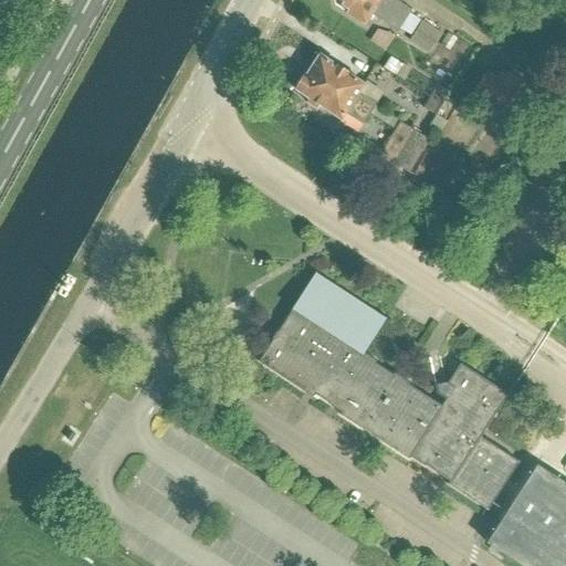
[(337,0),(343,3),(341,6),(347,11),(346,13),(366,27),(373,16),(398,32),(411,11),(395,0),(337,0)]
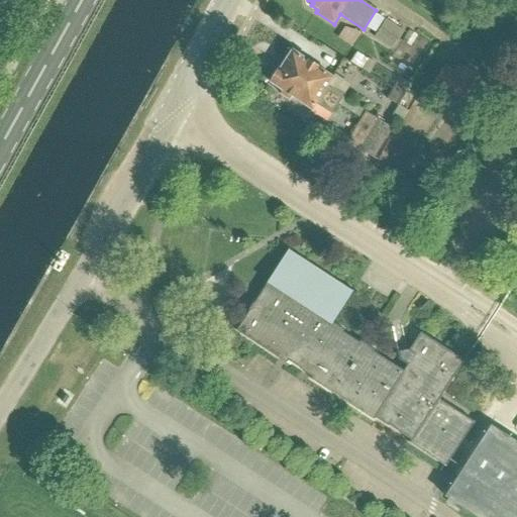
[(377,32),(386,19),(375,12),(367,25),(377,32)]
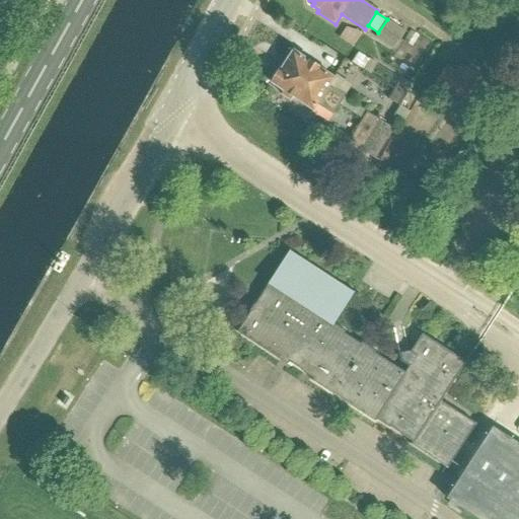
[(395,49),(406,31),(389,19),(377,38),(395,49)]
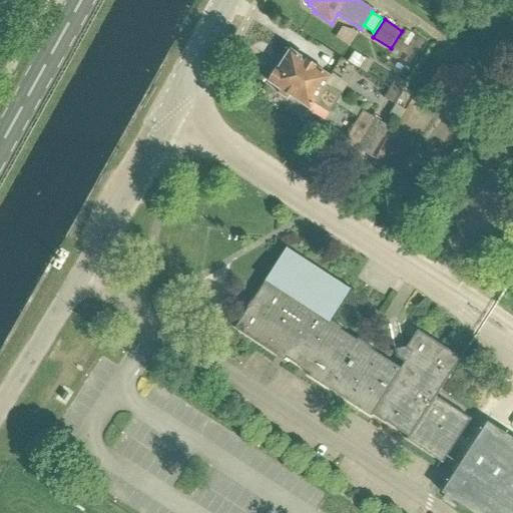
[(350,46),(359,32),(343,26),(336,38),(350,46)]
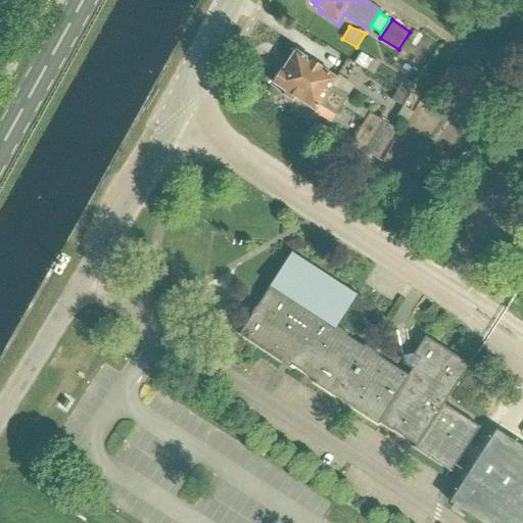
[(352,142),(365,150),(376,158),(395,129),(348,97),(357,85),(340,75),(338,79),(294,49),(281,68),(280,68),(270,84),(314,113),(316,110),(332,122),(343,105),(366,121),(351,141),(329,126),(322,137),(346,153),(352,142)]
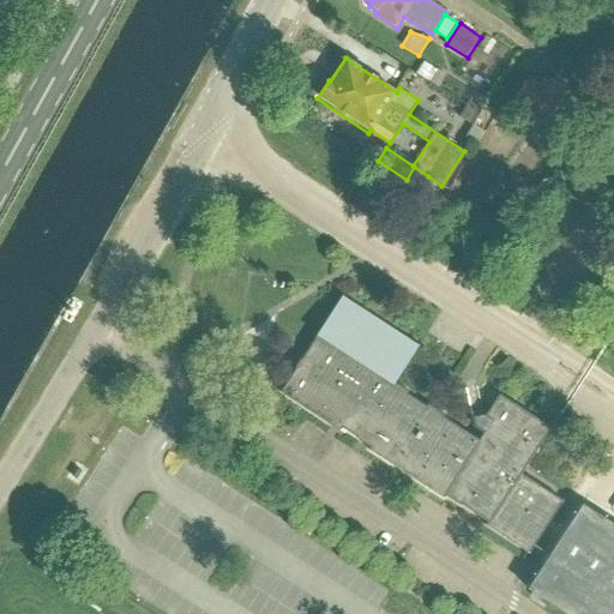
[(416,76),(426,82),(465,104),(459,115),(461,116),(474,125),(488,101),(425,62),(416,76)]
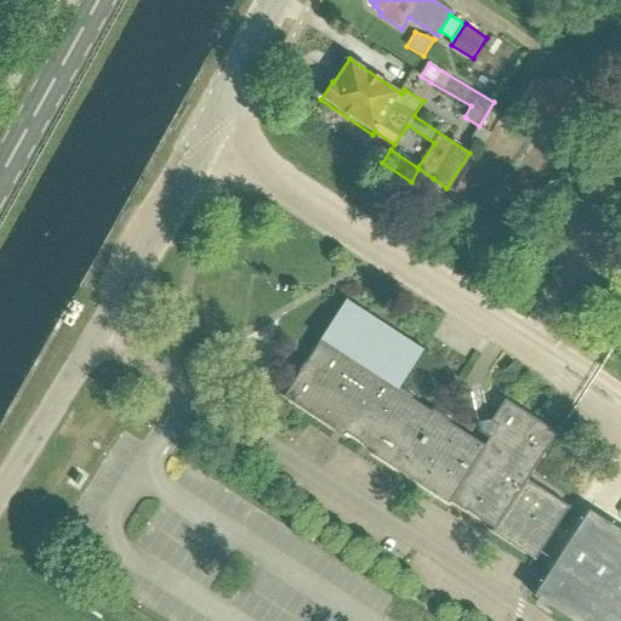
[(609,113),(616,98),(611,96),(619,84),(604,74),(588,102),(609,113)]
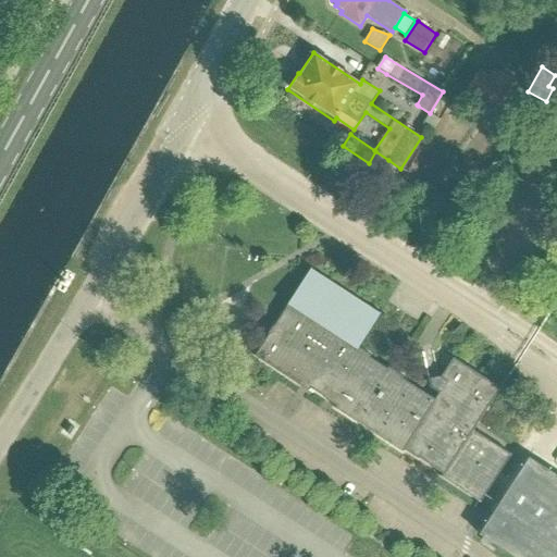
[(489,76),(479,70),(466,89),(510,118),(527,93),(518,86),(519,85),(498,71),(496,75),(492,72),(489,76)]
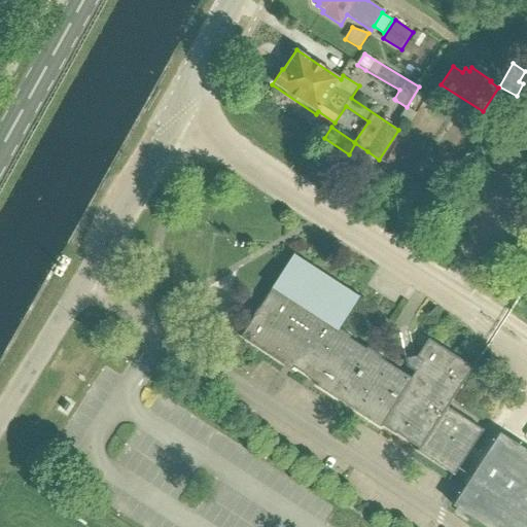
[(410,125),(416,113),(407,107),(400,118),(410,125)]
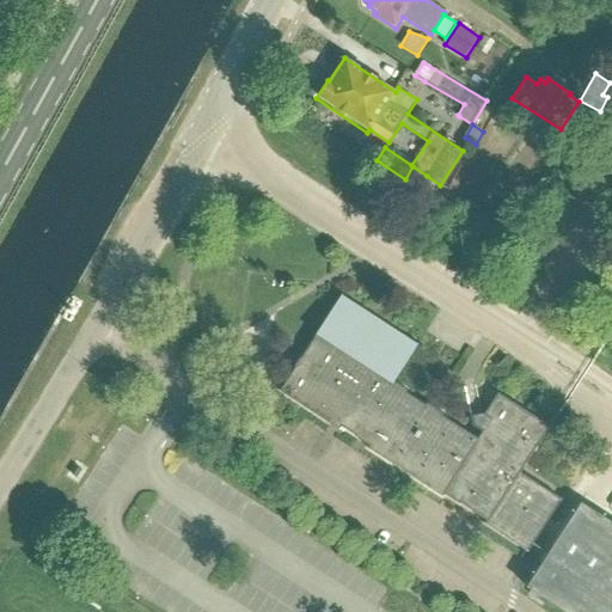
[(537,208),(554,182),(545,176),(528,202),(537,208)]
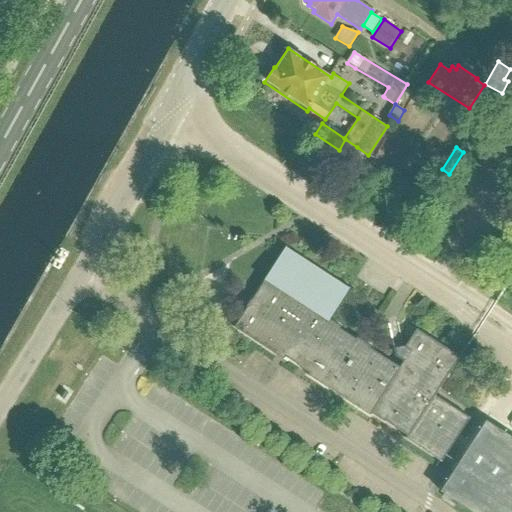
[(355,340),(338,329),(340,327),(329,320),(350,288),(286,247),(235,327),(284,358),(285,357),(297,365),(296,366),(308,373),(307,375),(369,414),(370,412),(407,436),(405,438),(442,461),(469,418),(433,395),(457,357),(415,330),(405,347),(397,347),(397,355),(404,359),(398,367),(368,348),(369,347),(356,338),(355,340)]
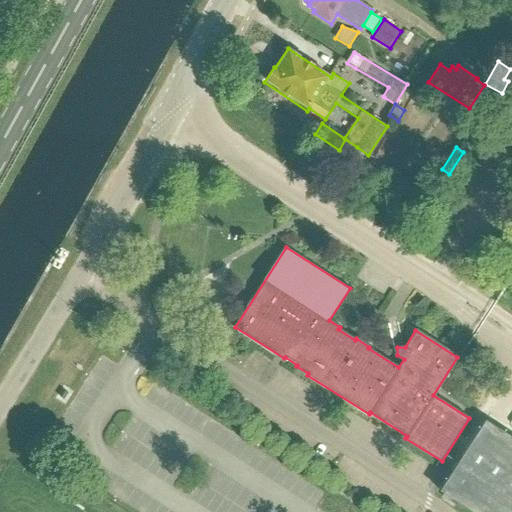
[(511,511),(511,433),(489,418),(442,492),(473,511),(511,511)]
